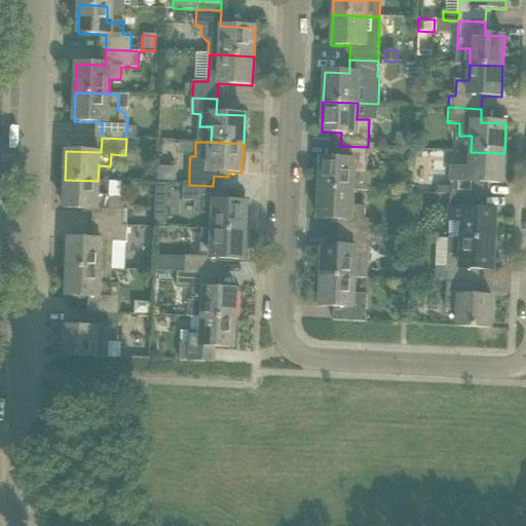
[(320,189),(353,190),(371,191),(372,173),(367,173),(368,147),(340,146),(340,159),(321,159),(320,189)]
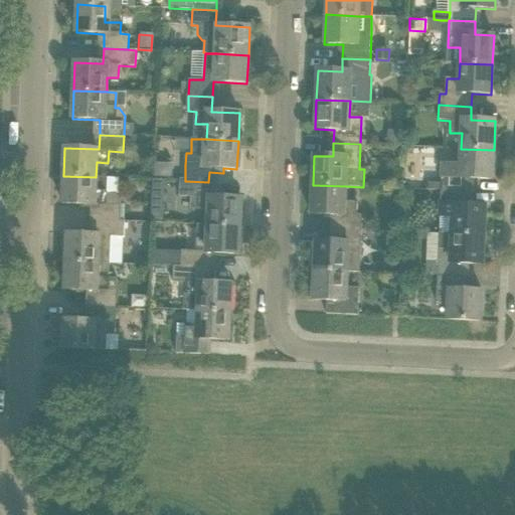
[(442,185),(441,190),(468,192),(468,178),(493,180),(494,150),(461,149),(461,164),(448,164),(448,176),(442,176),(442,185)]
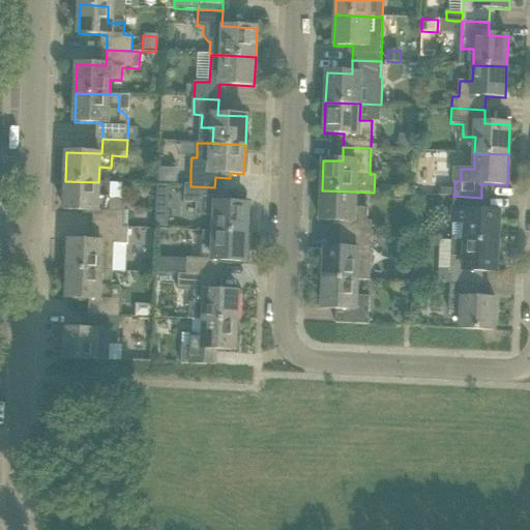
[(65,181),(64,210),(98,211),(98,227),(122,228),(123,205),(119,200),(109,200),(109,198),(110,183),(98,182),(65,181)]
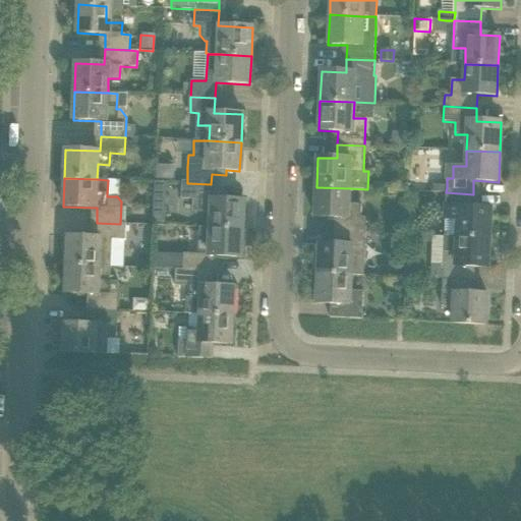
[(155,182),(154,192),(166,193),(166,183),(155,182)]
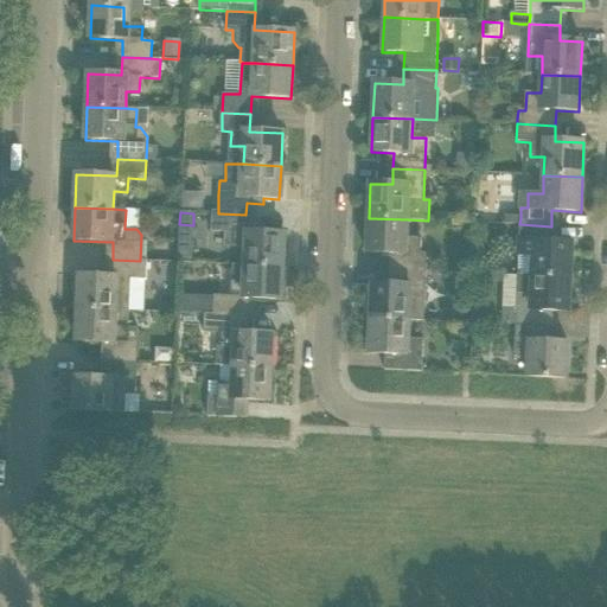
[(218,213),(212,212),(211,232),(225,232),(224,247),(247,248),(246,266),(283,267),(285,235),(244,232),(246,215),(218,213)]
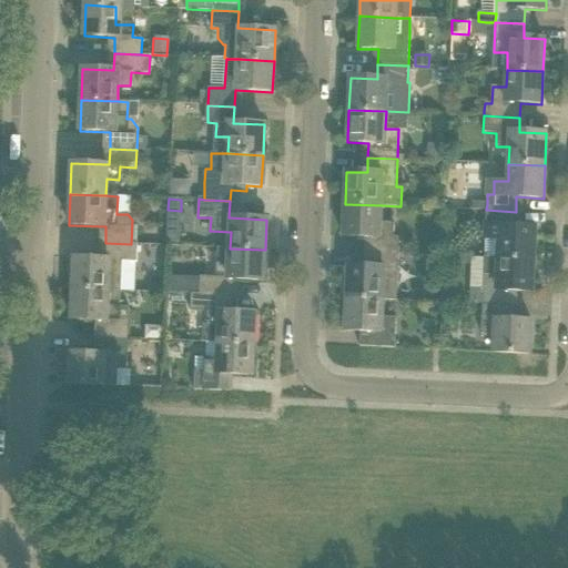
[(382,205),(345,204),(343,236),(369,237),(369,252),(399,253),(401,236),(394,236),(395,223),(381,223),(382,205)]
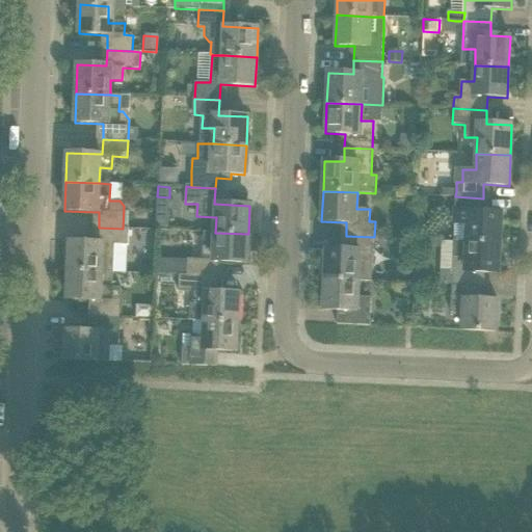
[(416,196),(415,208),(426,208),(427,196),(416,196)]
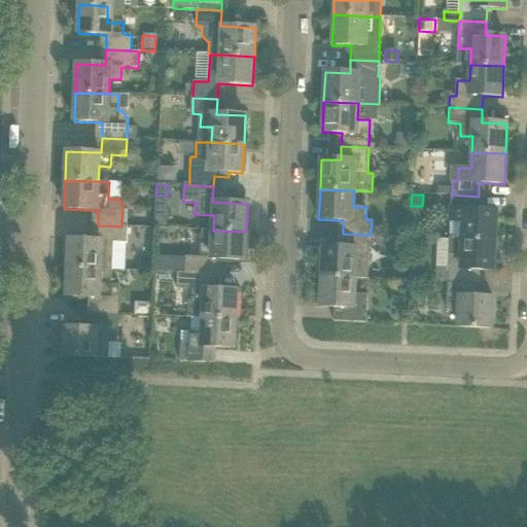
[(451,195),(450,239),(495,241),(497,211),(478,210),(479,197),(451,195)]
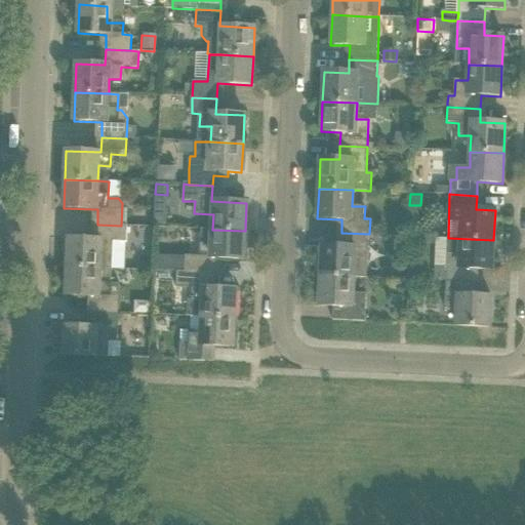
[(69,238),(67,267),(111,269),(112,242),(124,242),(125,226),(121,226),(97,225),(96,240),(69,238)]
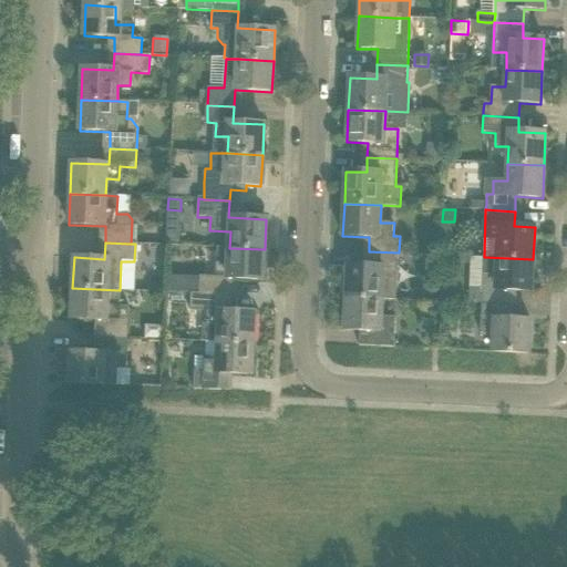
[(199,278),(199,294),(225,295),(226,279),(263,280),(265,249),(229,248),(228,265),(216,264),(216,277),(199,276),(199,278)]
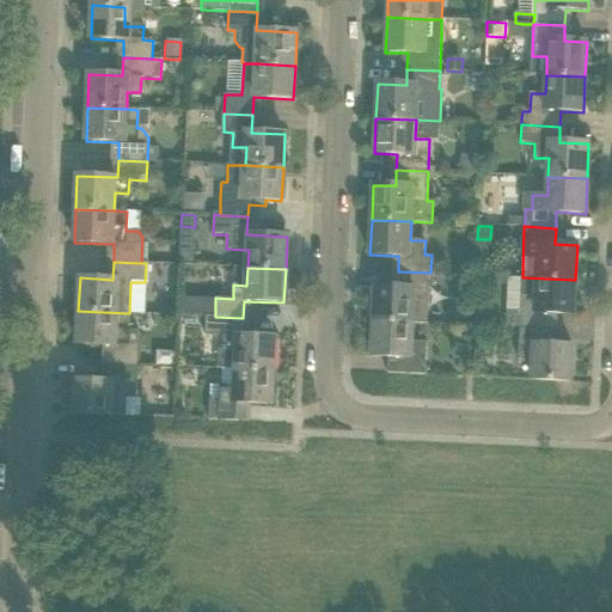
[(429,305),(430,273),(398,271),(397,288),(374,287),(373,322),(414,323),(428,324),(429,305)]
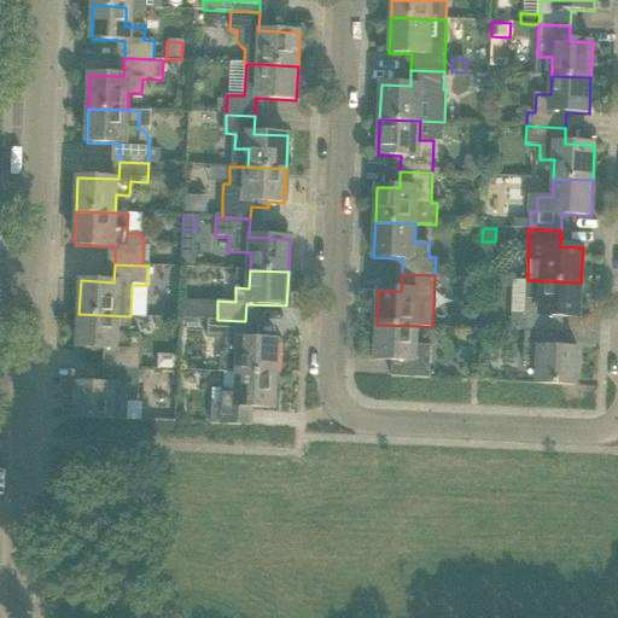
[(581,283),(528,280),(525,331),(557,333),(557,316),(579,318),(581,283)]
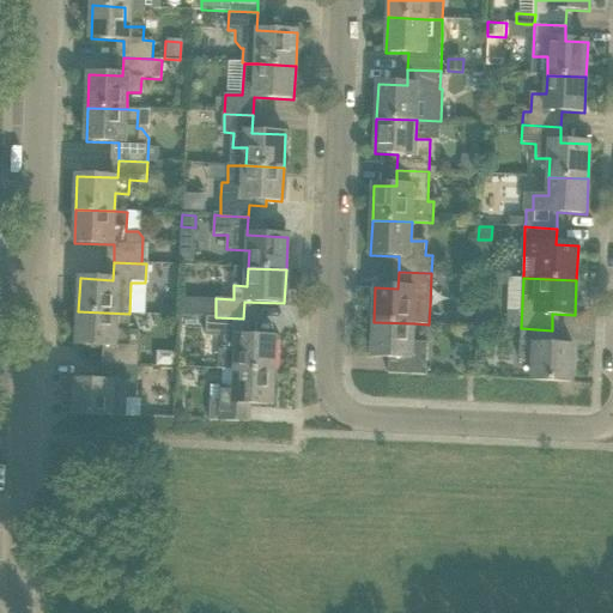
[(205,299),(204,317),(206,317),(216,317),(216,301),(205,299)]
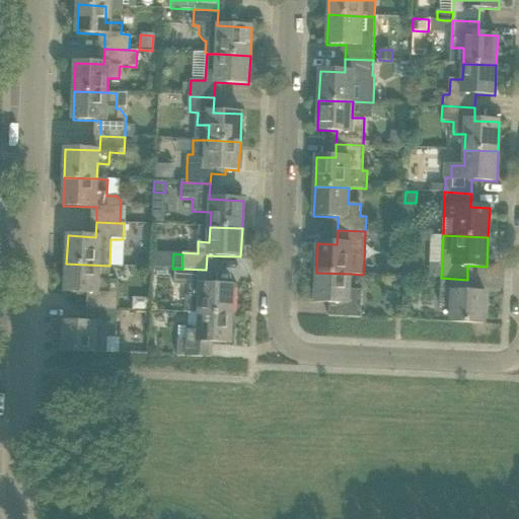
[(109,266),(66,264),(65,292),(93,293),(92,308),(116,309),(118,282),(109,281),(109,266)]
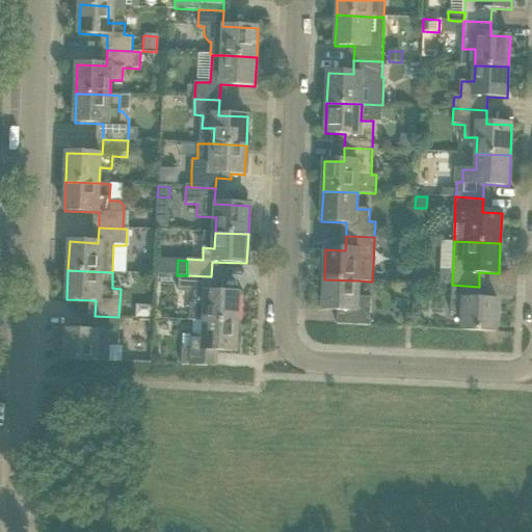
[(179,275),(179,292),(193,292),(193,303),(190,303),(189,320),(205,321),(238,322),(239,294),(211,292),(211,276),(187,275),(179,275)]
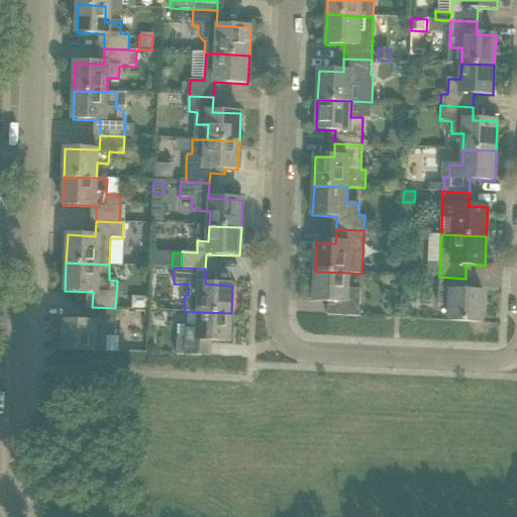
[(349,273),(315,272),(314,301),(333,302),(332,316),(358,317),(359,289),(348,289),(349,273)]
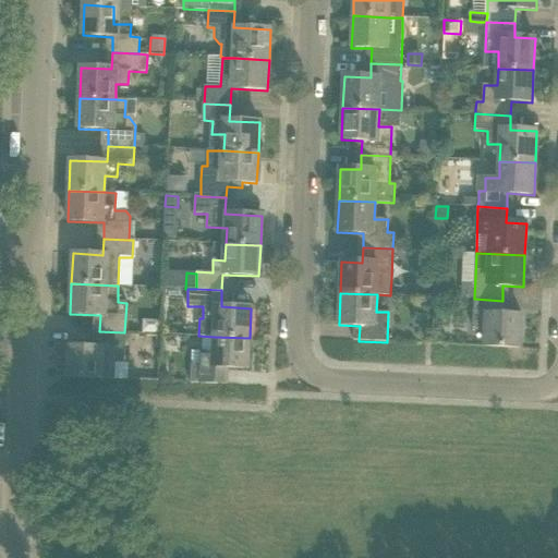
[(502,301),(474,299),(472,328),(486,329),(485,347),(521,348),(522,316),(501,315),(502,301)]
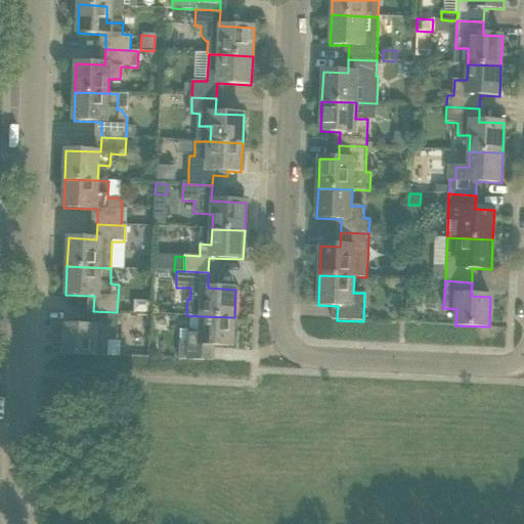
[(117,312),(93,311),(92,326),(64,325),(62,354),(107,356),(108,341),(116,341),(117,312)]
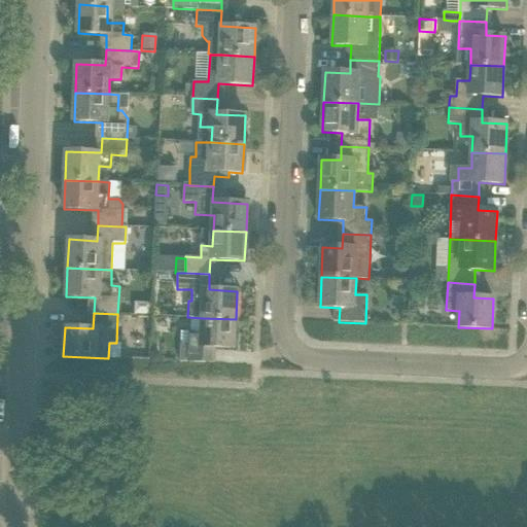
[(203,318),(203,334),(181,332),(179,361),(205,363),(206,347),(235,348),(236,319),(203,318)]
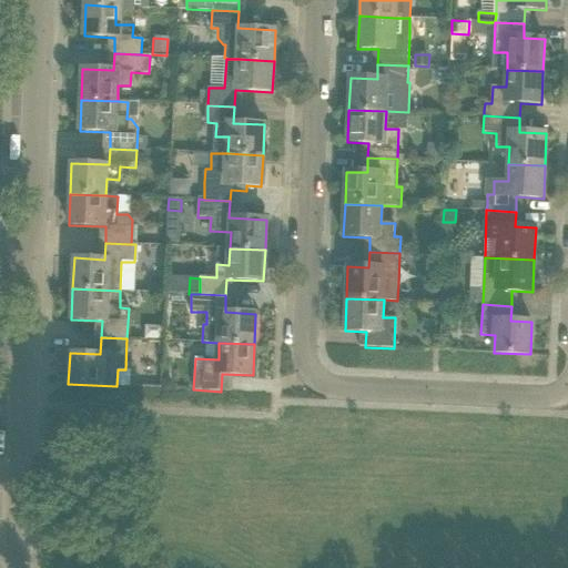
[(162,388),(162,391),(172,391),(172,388),(172,386),(168,381),(163,381),(162,388)]
